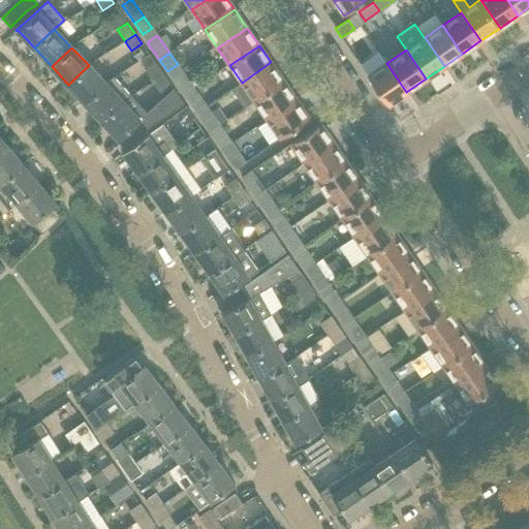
[(242,83),(255,101),(284,82),(271,62),(242,83)]
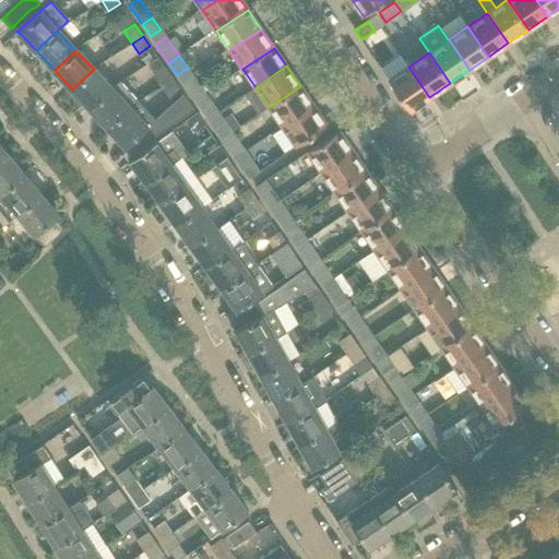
[(165,67),(153,75),(161,87),(164,85),(173,80),(174,79),(165,67)]
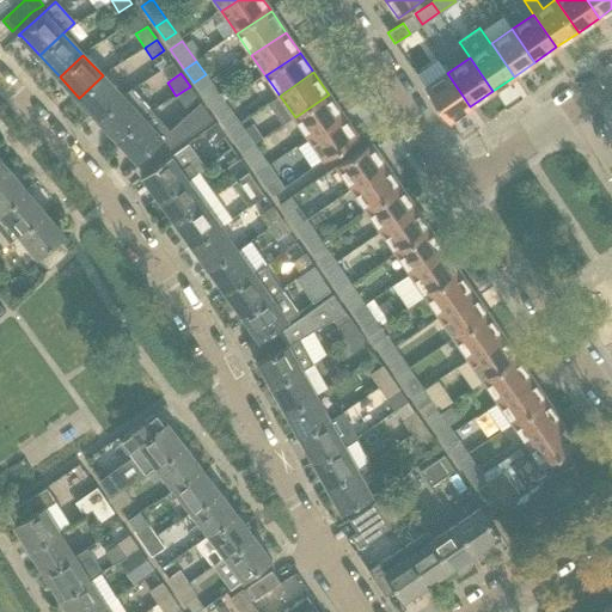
[(470,106),(447,73),(426,87),(448,121),(470,106)]
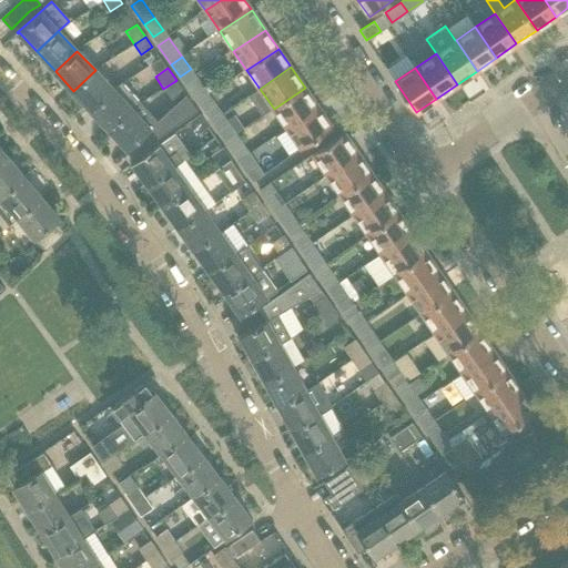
[(73,91),(92,110),(113,90),(95,70),(73,91)]
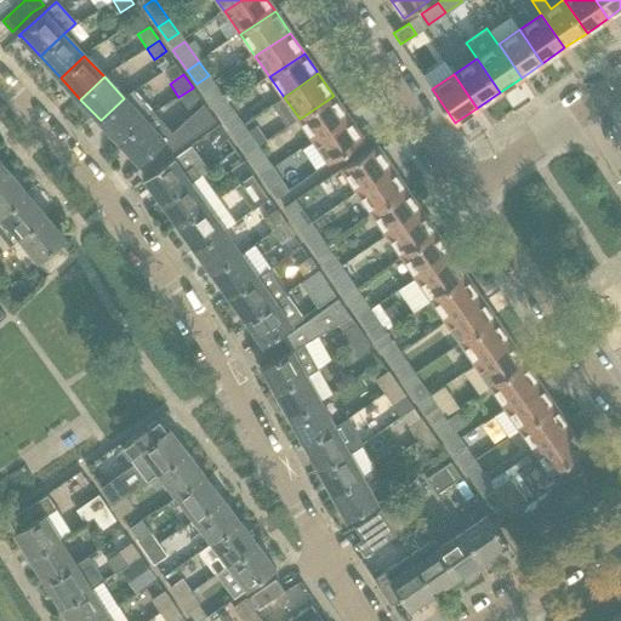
[(203,92),(217,113),(228,106),(214,85),(203,92)]
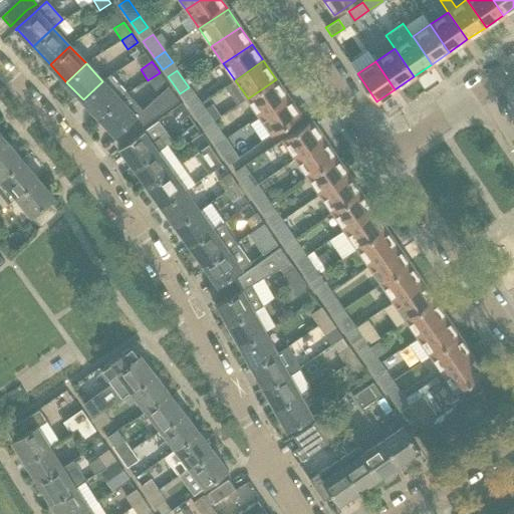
[(151,78),(148,80),(154,87),(155,90),(166,82),(167,82),(160,72),(159,73),(151,78)]
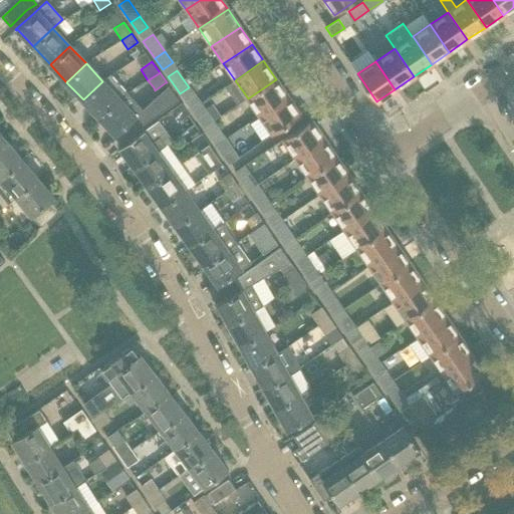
[(102,81),(83,99),(99,117),(119,99),(126,92),(109,74),(102,81)]
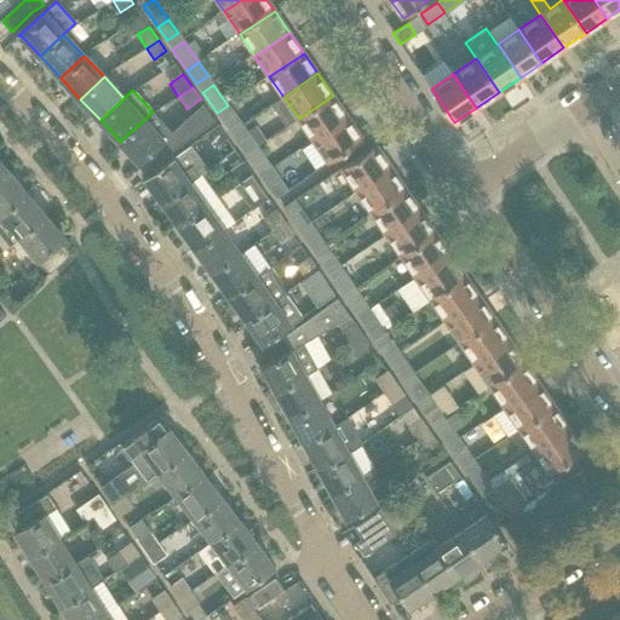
[(299,119),(314,141),(348,118),(333,96),(299,119)]
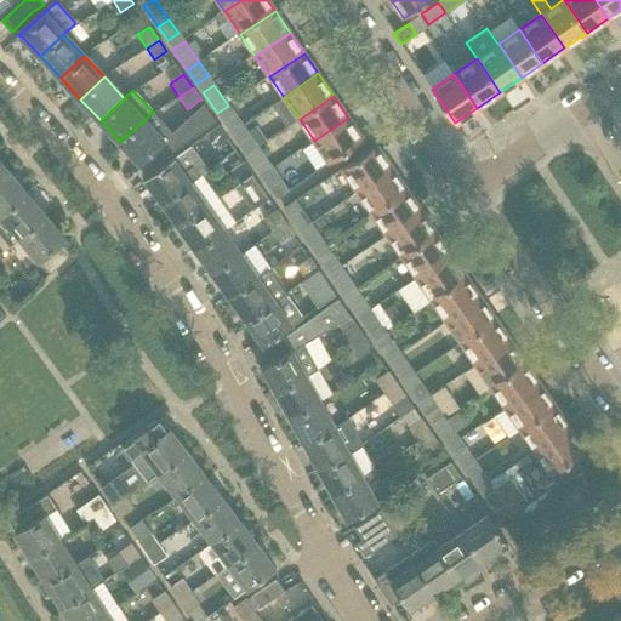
[(203,104),(172,132),(174,134),(183,143),(214,121),(205,107),(204,106),(203,104)]
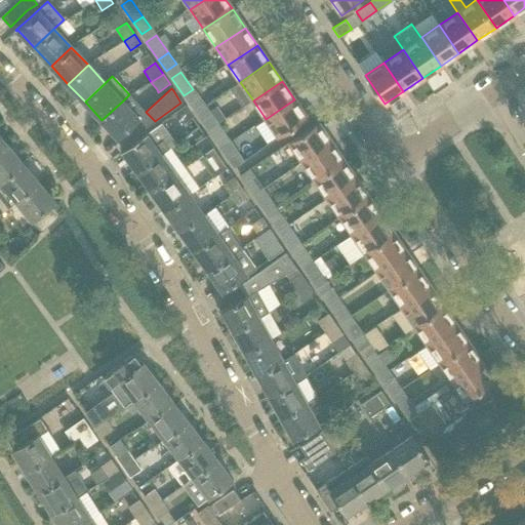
[(193,89),(184,95),(192,107),(201,99),(193,89)]
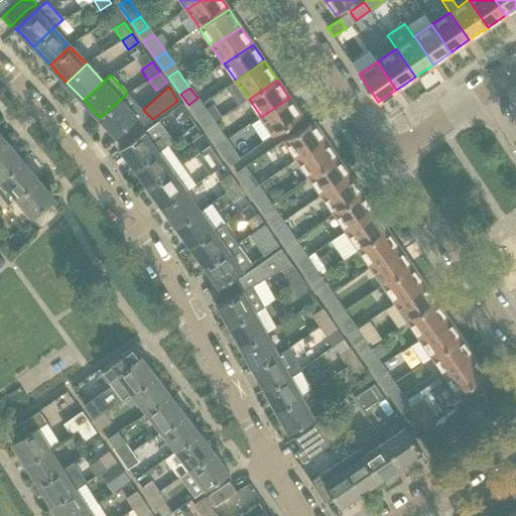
[(289,98),(261,117),(273,135),(301,115),(289,98)]
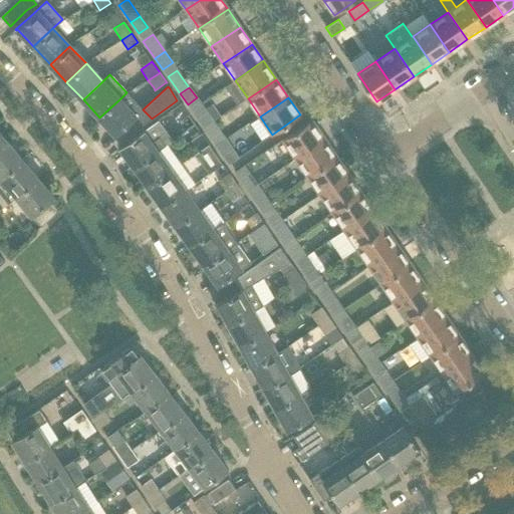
[(119,99),(99,117),(115,135),(114,136),(115,137),(138,116),(137,115),(136,116),(119,99)]
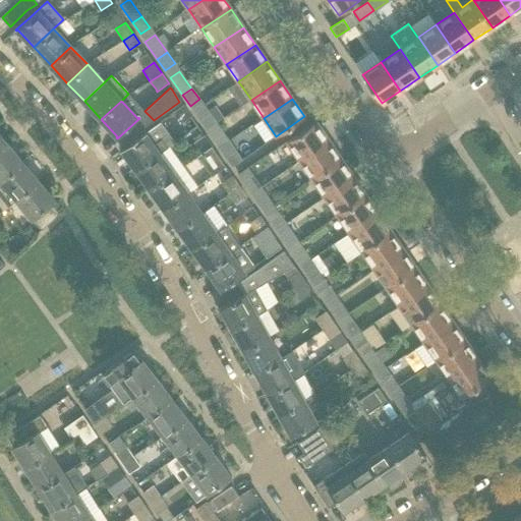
[(173,111),(171,112),(179,124),(182,122),(190,116),(191,116),(183,105),(182,105),(173,111)]
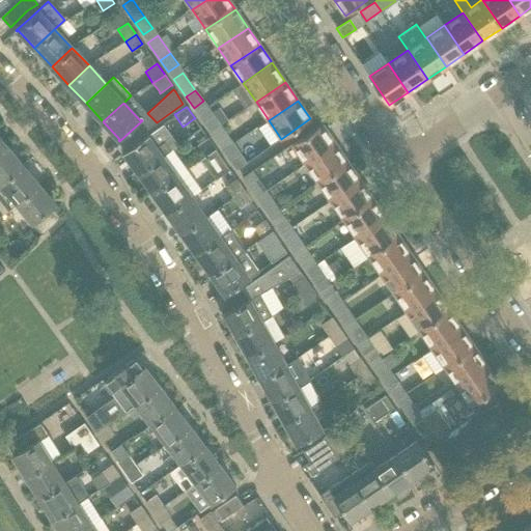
[(212,114),(202,121),(211,133),(220,127),(212,114)]
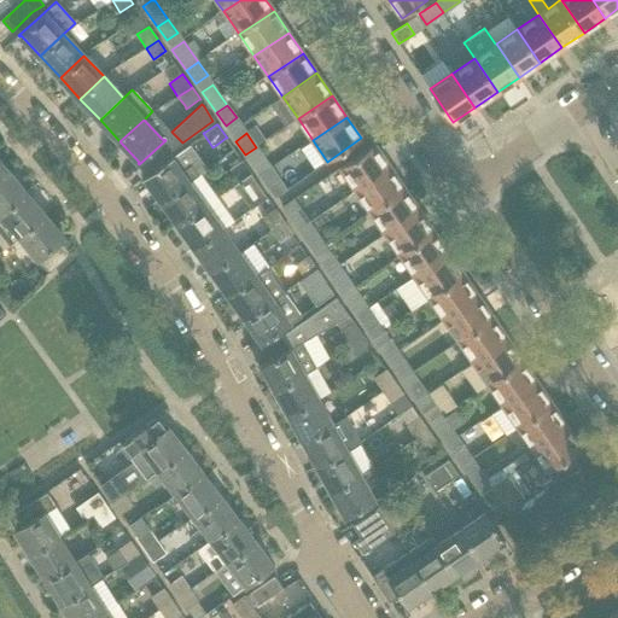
[(339,167),(355,190),(389,167),(374,144),(339,167)]
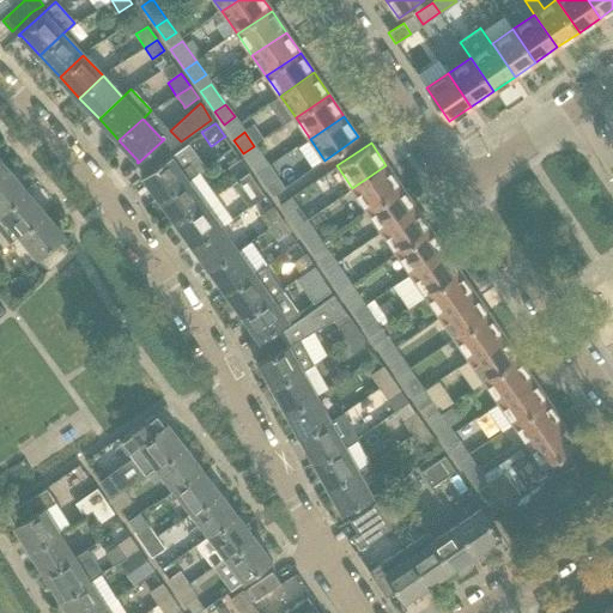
[(254,146),(243,153),(253,167),(263,158),(254,146)]
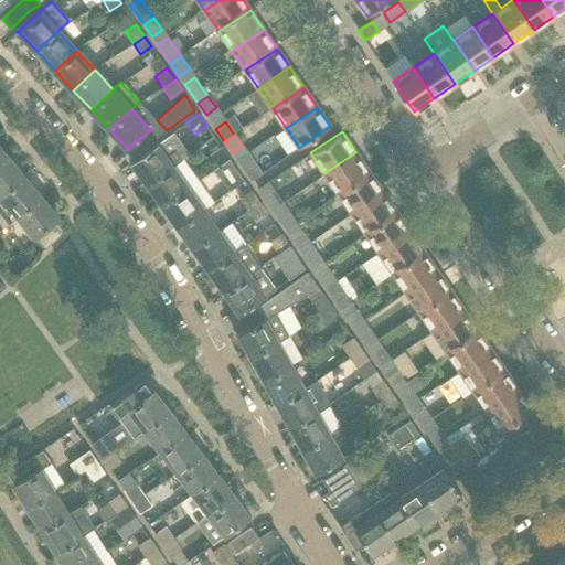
[(132,162),(148,185),(172,168),(182,161),(176,151),(166,158),(157,146),(158,145),(157,144),(130,162),(131,163),(132,162)]
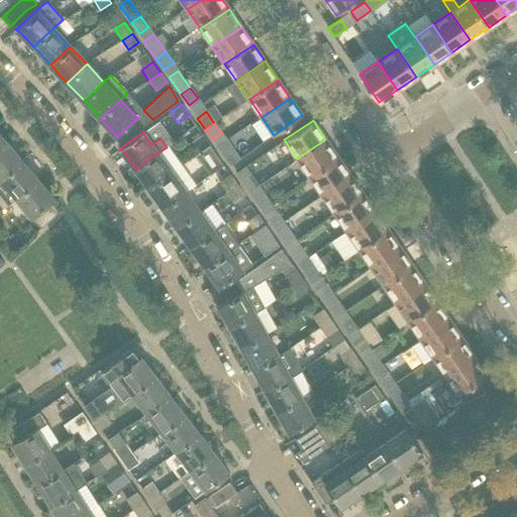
[(210,146),(202,134),(192,141),(200,153),(210,146)]
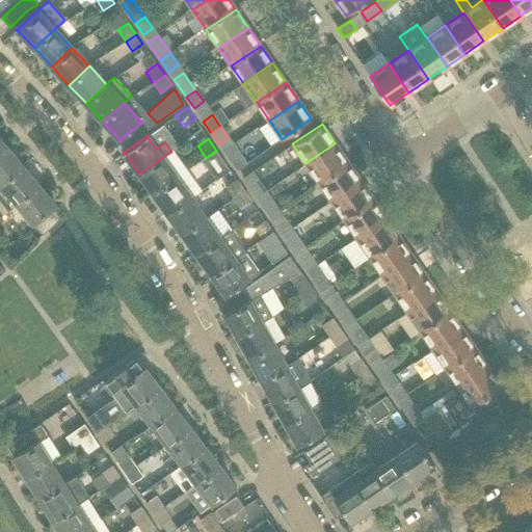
[(306,163),(318,182),(348,162),(335,143),(306,163)]
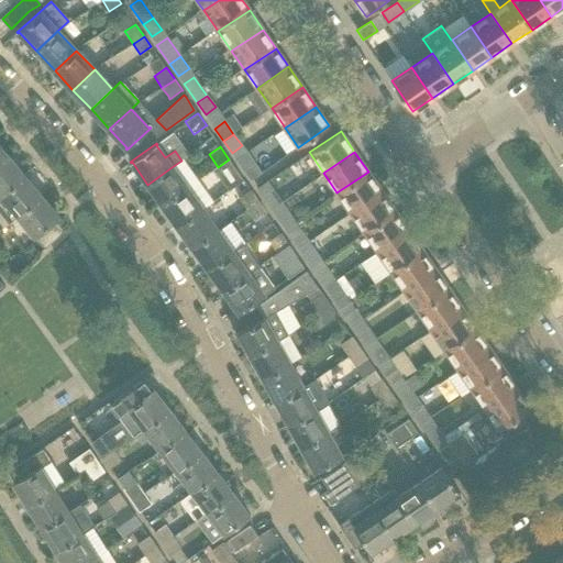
[(0,161),(0,192),(1,195),(24,175),(7,155),(0,161)]
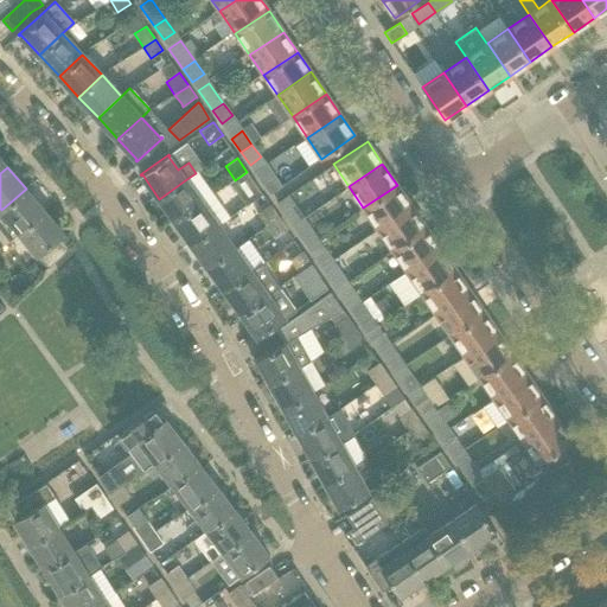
[(256,174),(270,196),(282,187),(268,167),(256,174)]
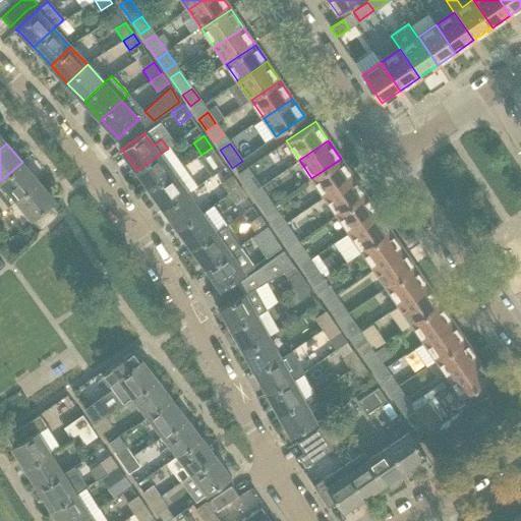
[(225,166),(212,148),(201,155),(198,157),(212,175),(225,166)]
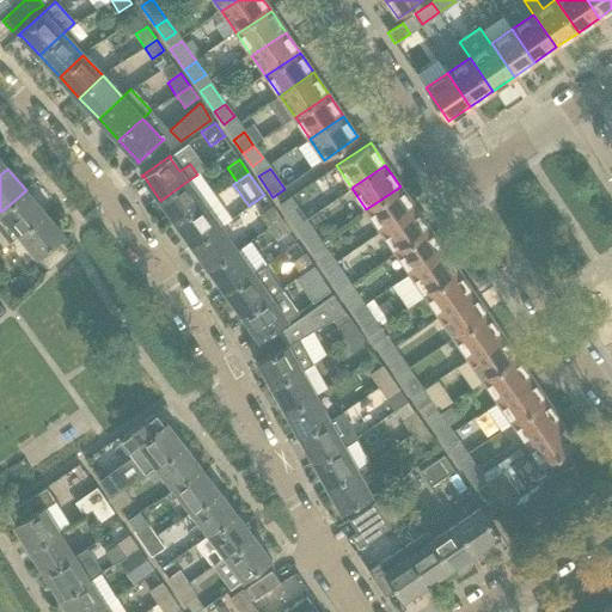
[(160,201),(177,225),(203,206),(187,182),(160,201)]
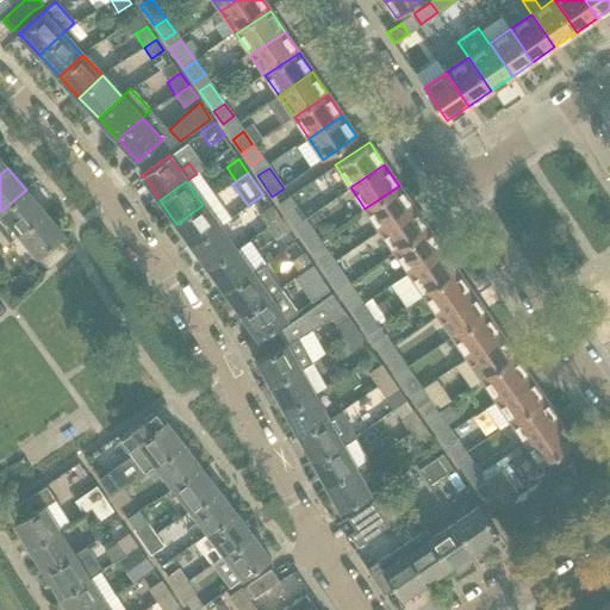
[(365,209),(380,230),(414,207),(399,186),(365,209)]
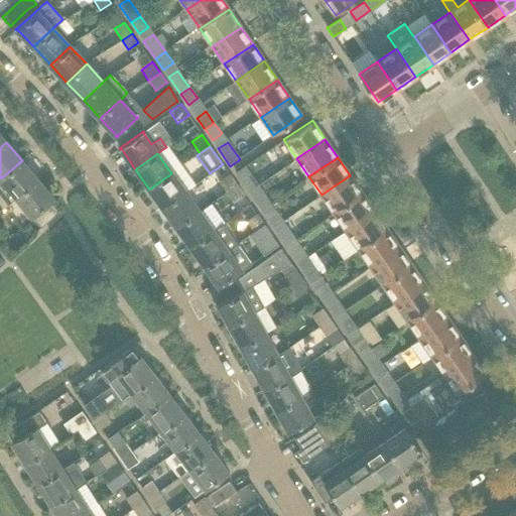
[(0,196),(9,187),(17,197),(37,179),(22,160),(1,178),(0,178),(0,196)]
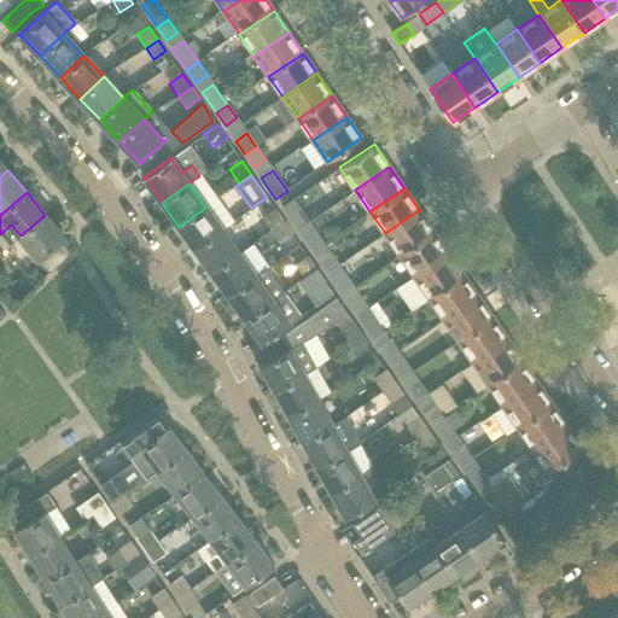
[(295,200),(283,209),(292,222),(304,214),(295,200)]
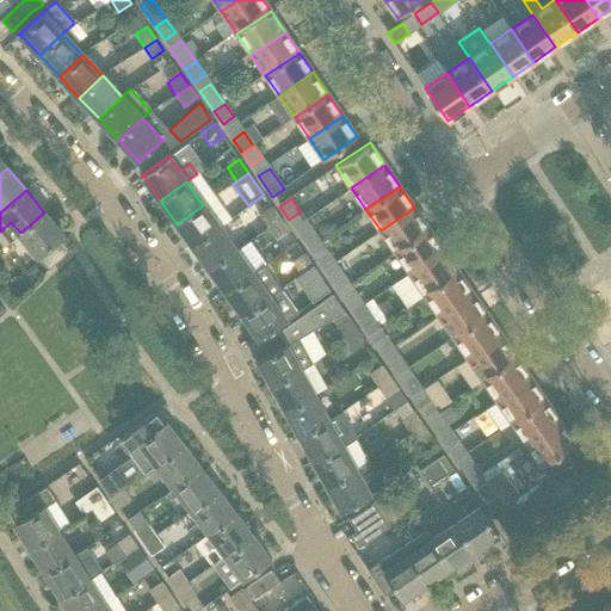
[(177,224),(193,247),(220,228),(203,205),(177,224)]
